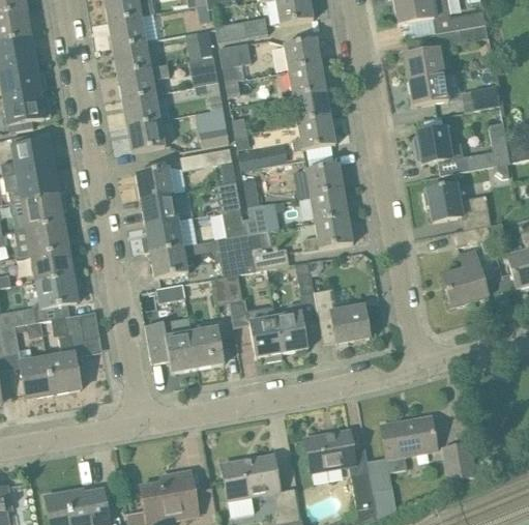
[(0,0),(0,12),(26,8),(24,0),(0,0)]
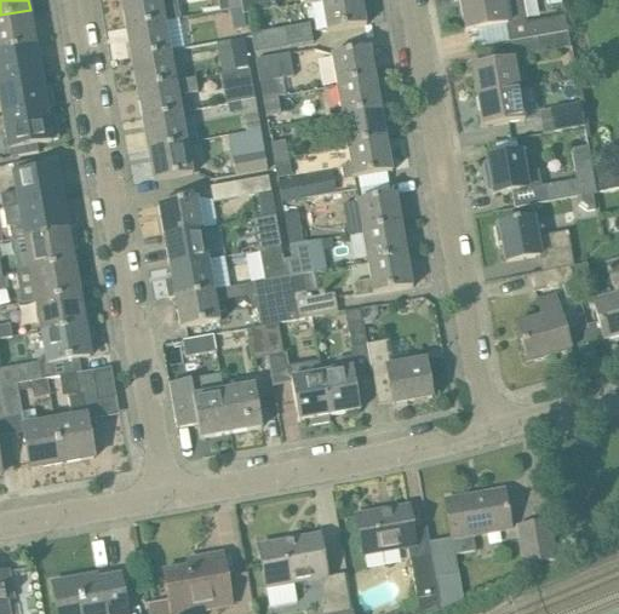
[(122,0),(127,23),(166,16),(179,13),(182,13),(178,0),(122,0)]
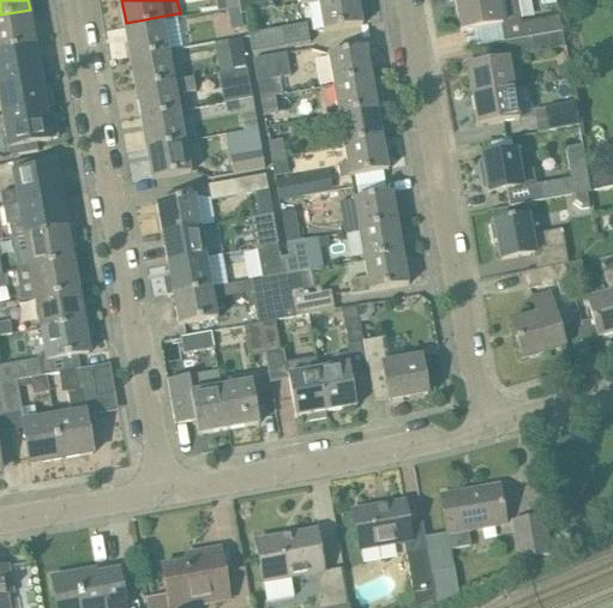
[(362,18),(359,0),(320,0),(325,28),(364,20),(364,18),(362,18)]
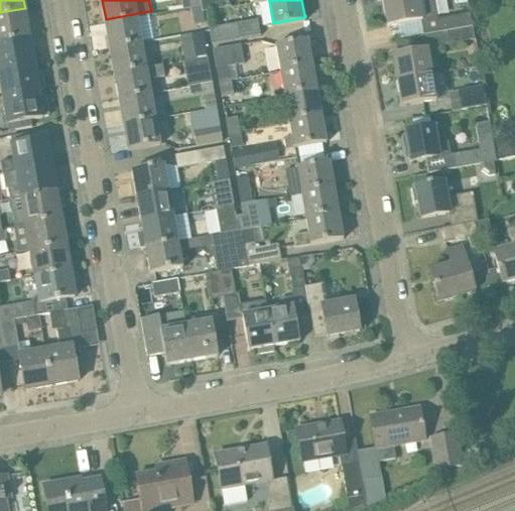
[(384,0),(388,23),(421,17),(424,31),(449,27),(473,23),(471,9),(438,15),(436,0),(384,0)]
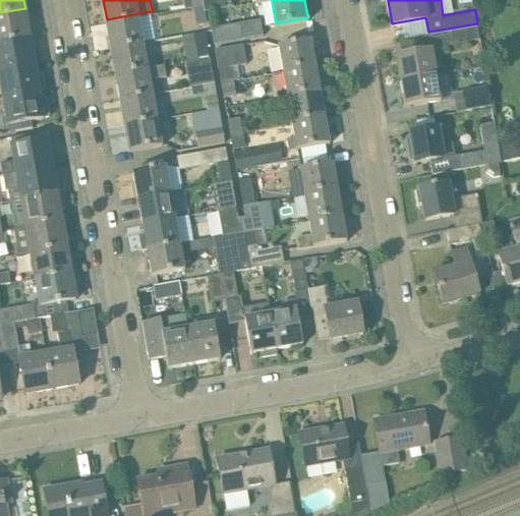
[(193,5),(196,21),(209,19),(207,5),(195,7),(194,4),(193,5)]
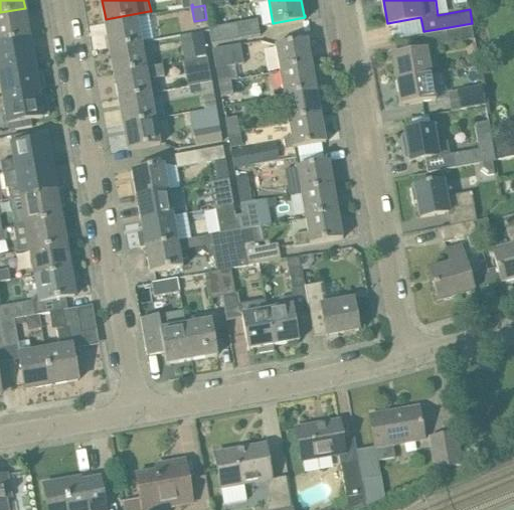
[(0,39),(29,34),(25,8),(0,12),(0,39)]
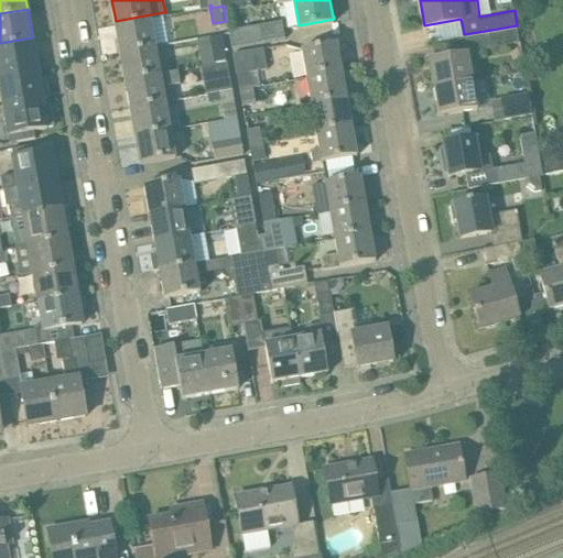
[(151,14),(116,21),(120,48),(157,42),(151,14)]
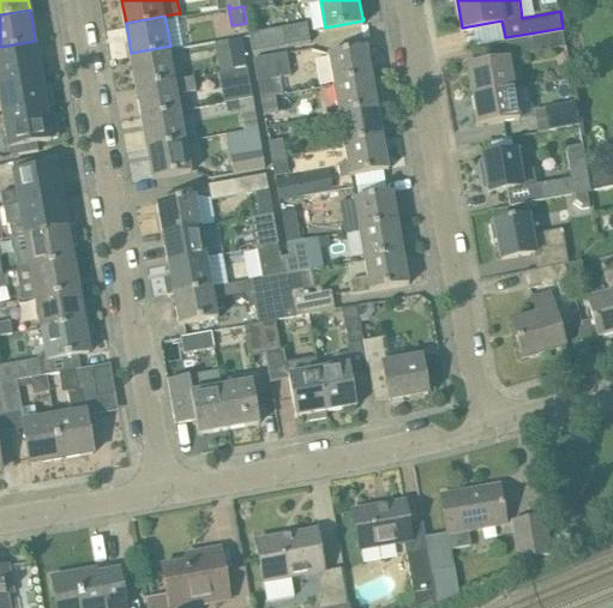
[(311,37),(307,18),(252,28),(254,47),(311,37)]
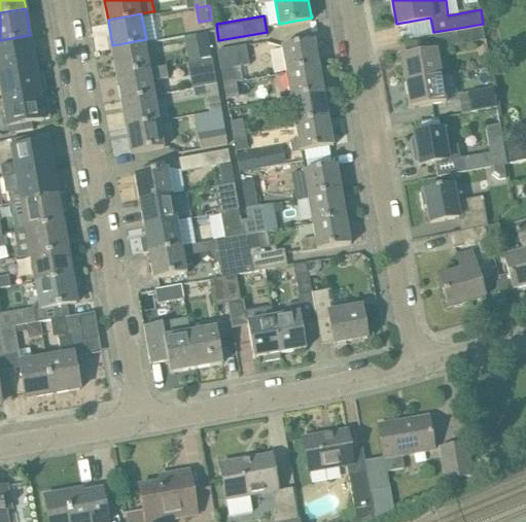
[(483,24),(459,28),(461,41),(485,37),(483,24)]
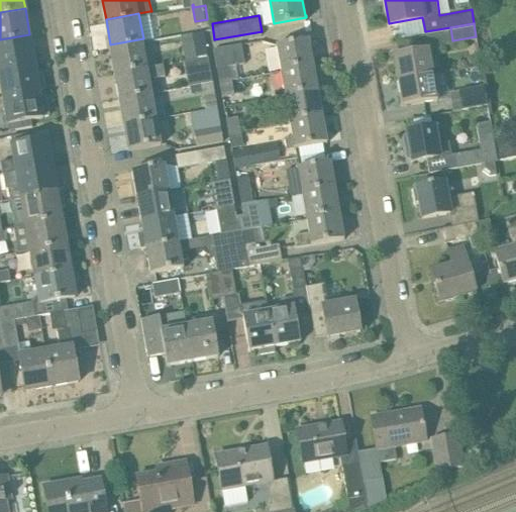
[(198,56),(208,54),(204,29),(182,33),(186,58),(198,56)]
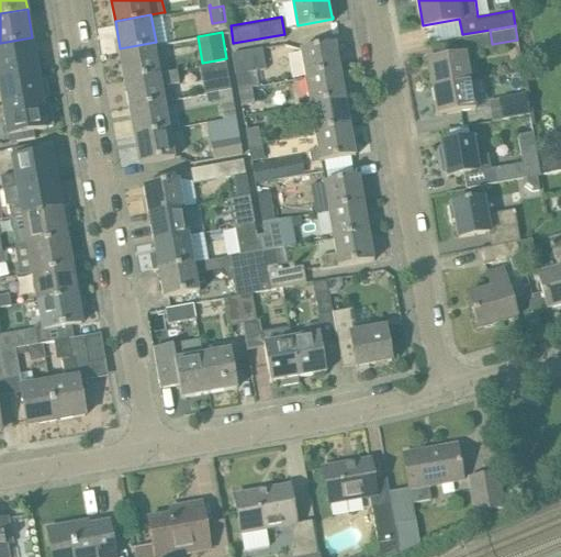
[(0,73),(9,71),(37,66),(32,37),(0,43),(0,73)]
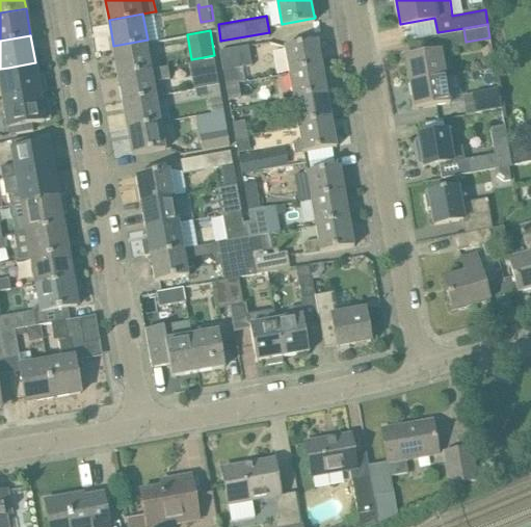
[(285,44),(289,70),(323,64),(318,40),(319,40),(318,37),(285,44)]
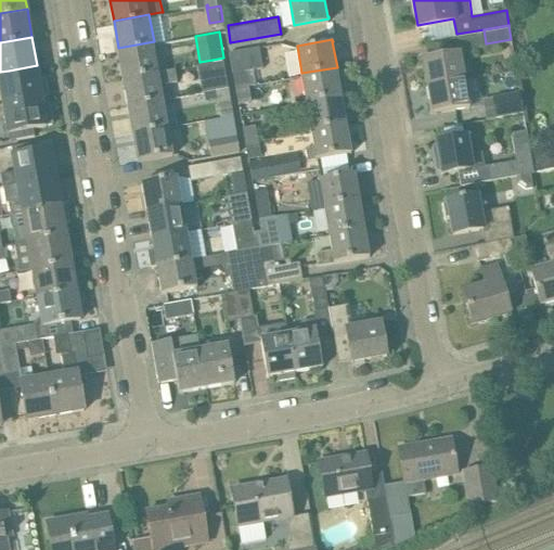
[(154,41),(118,48),(124,76),(176,66),(158,68),(154,41)]
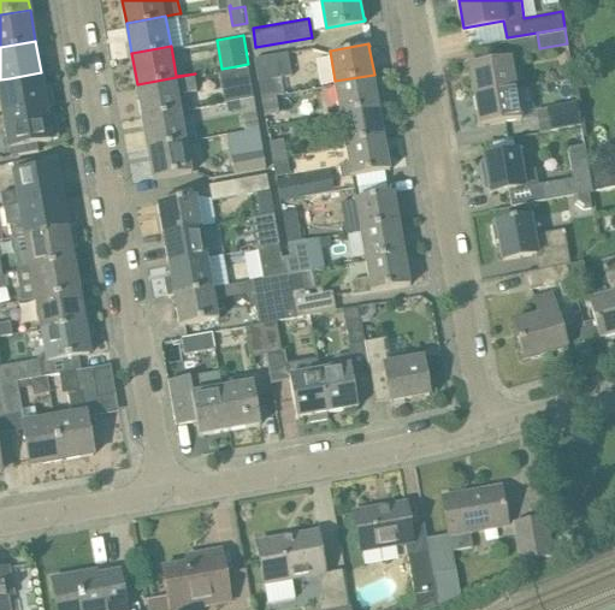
[(289,48),(255,54),(262,94),(277,92),(285,90),(283,73),(293,71),(289,48)]
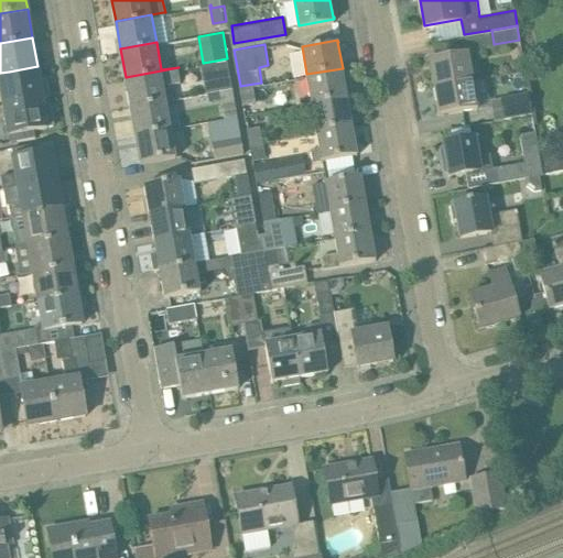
[(467,48),(430,56),(434,84),(473,77),(467,48)]
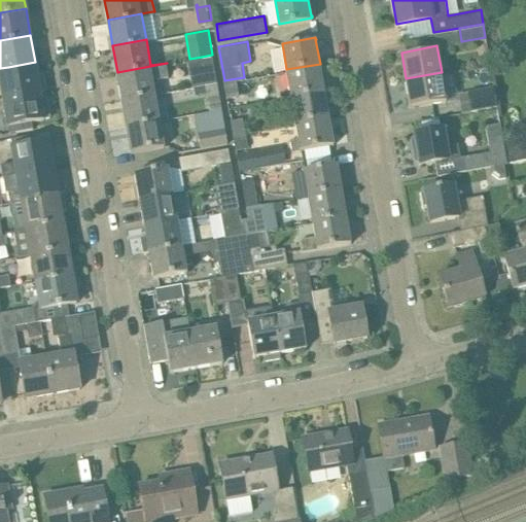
[(215,71),(212,55),(202,57),(204,72),(215,71)]
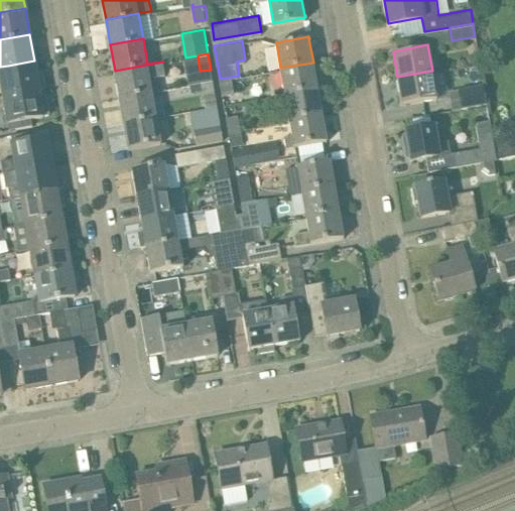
[(8,66),(0,67),(0,77),(1,77),(4,93),(4,94),(39,88),(39,87),(44,86),(41,67),(35,68),(34,60),(8,66)]
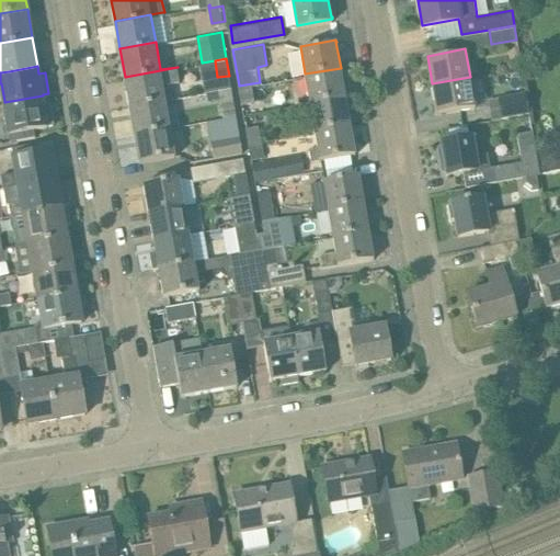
[(125,77),(129,104),(166,98),(163,82),(180,79),(178,67),(125,77)]
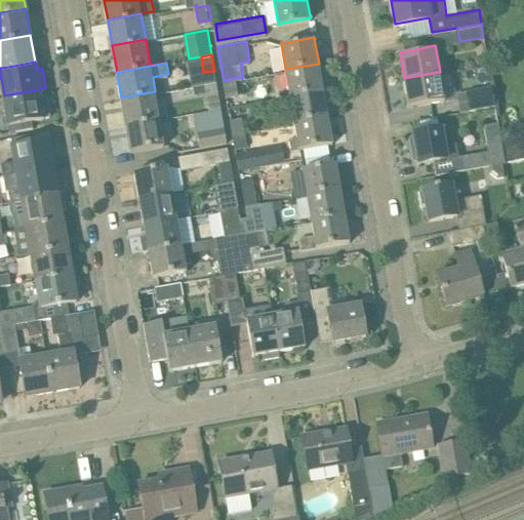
[(319,64),(285,69),(290,95),(323,89),(319,64)]
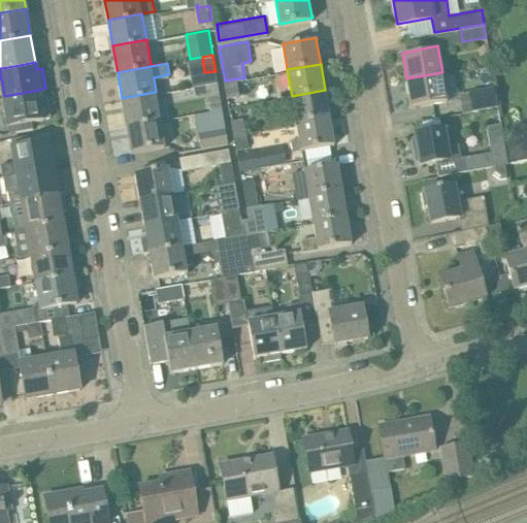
[(474,68),(464,69),(466,77),(475,75),(474,68)]
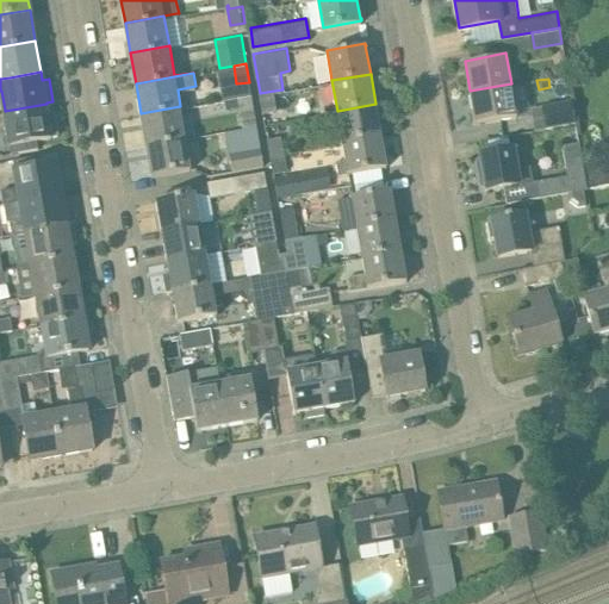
[(511,83),(470,91),(476,120),(516,113),(511,83)]
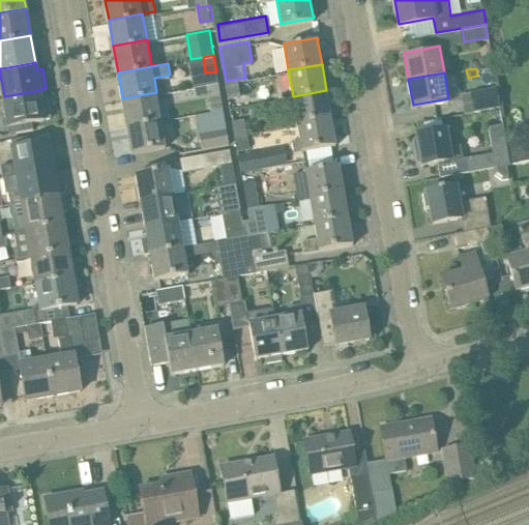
[(238,79),(226,81),(228,95),(240,93),(238,79)]
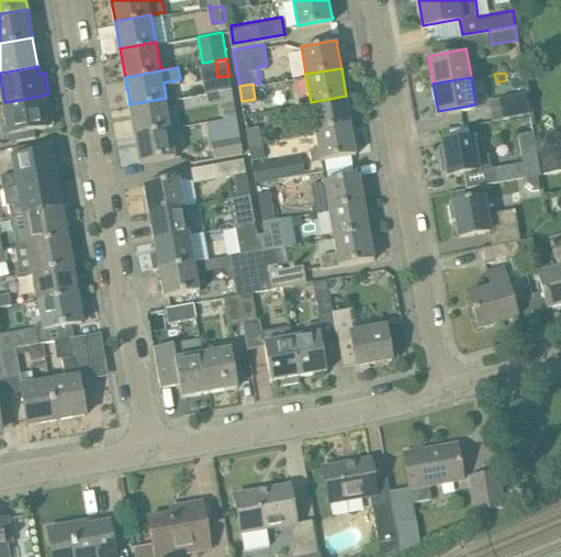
[(527,90),(500,95),(503,115),(505,114),(530,111),(528,97),(527,90)]
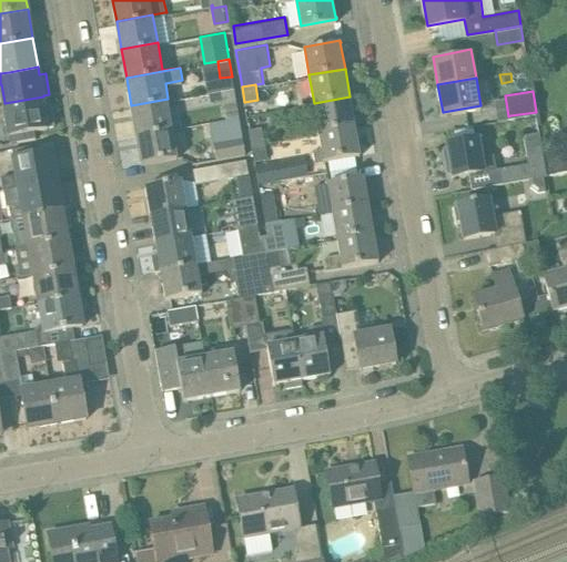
[(0,103),(0,116),(7,115),(10,132),(17,131),(18,139),(36,135),(34,128),(48,125),(54,124),(51,104),(44,105),(43,96),(4,103),(4,102),(0,103)]
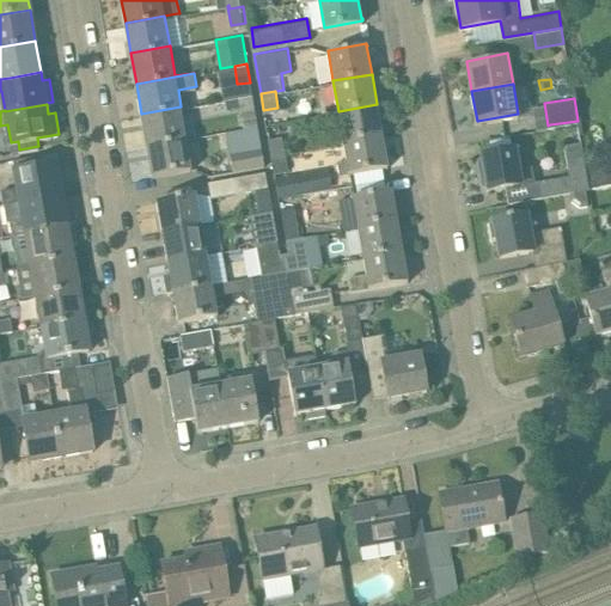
[(382,134),(377,104),(338,111),(342,132),(336,133),(337,142),(344,141),(382,134)]
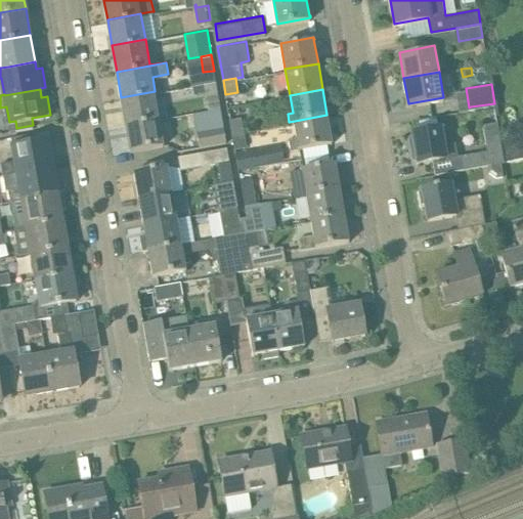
[(155,91),(121,97),(126,123),(160,117),(155,91)]
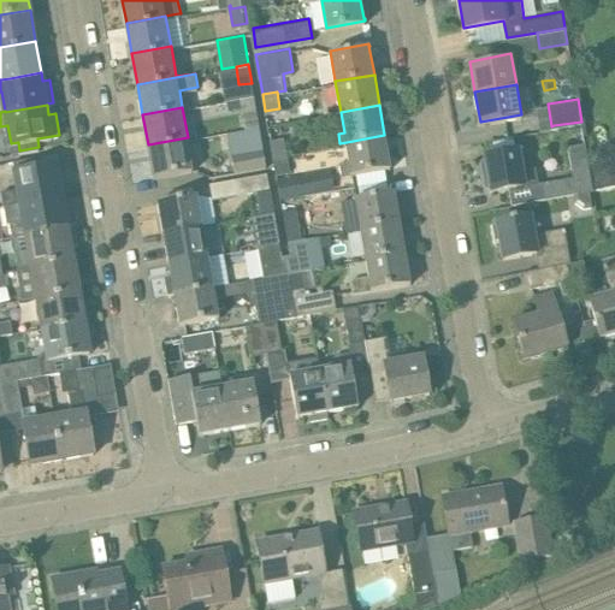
[(247,128),(259,126),(255,107),(243,110),(247,128)]
